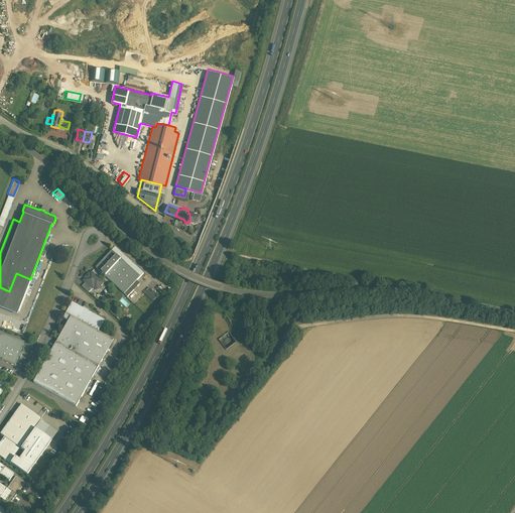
[(143,271),(114,244),(111,248),(131,267),(132,267),(134,268),(136,268),(136,271),(139,275),(143,271)]
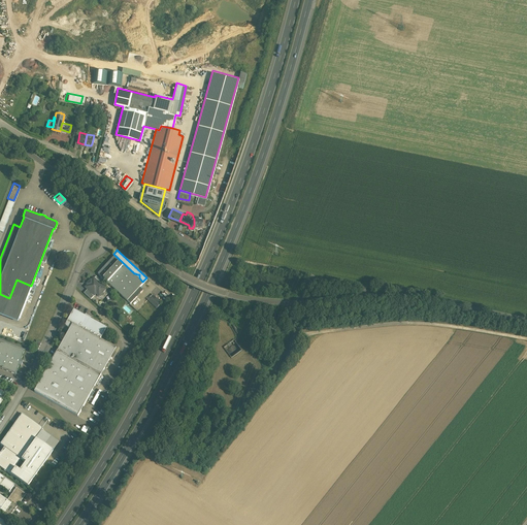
[(134,273),(113,254),(97,271),(127,298),(139,285),(142,282),(139,277),(139,274),(137,274),(135,273),(134,273)]
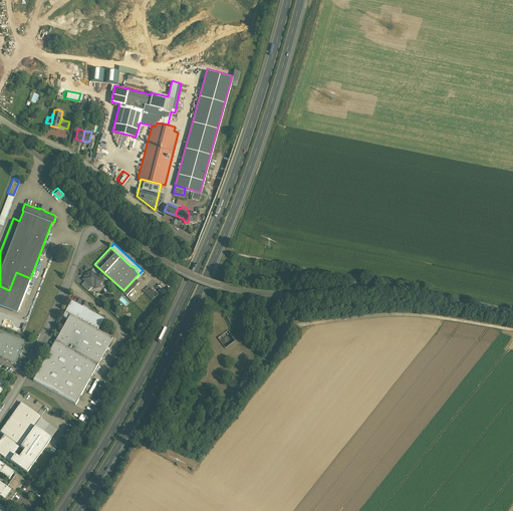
[(102,279),(90,268),(82,277),(84,279),(90,285),(92,283),(95,286),(102,279)]
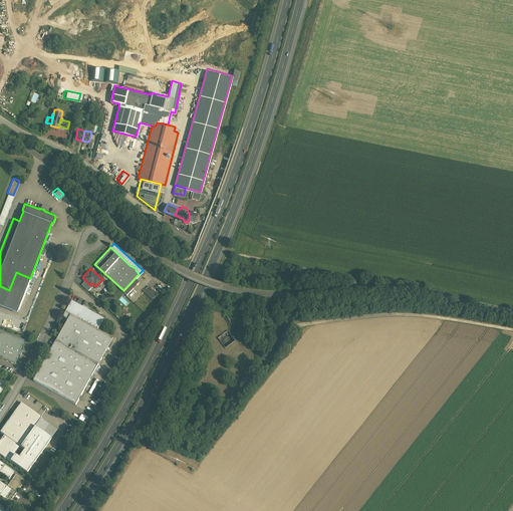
[(16,272),(9,290),(0,286),(0,304),(17,311),(30,278),(16,272)]
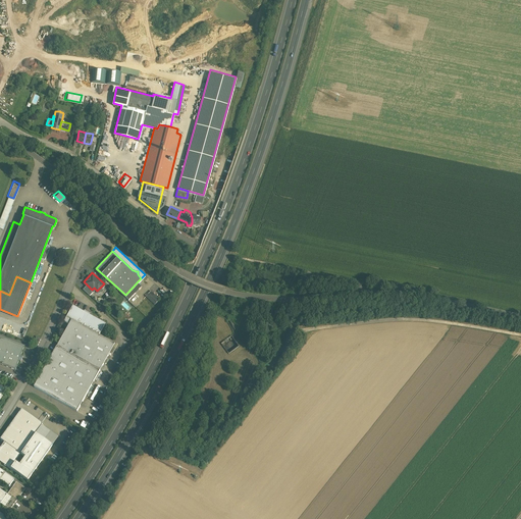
[(138,281),(125,295),(127,298),(141,284),(138,281)]
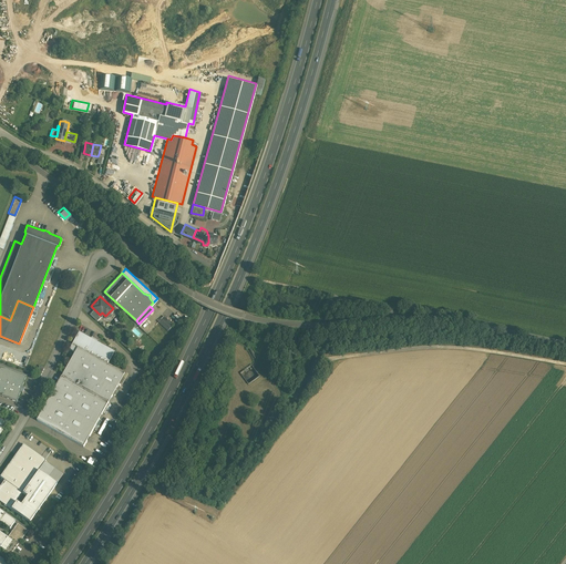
[(100,315),(93,308),(90,313),(96,319),(100,315)]
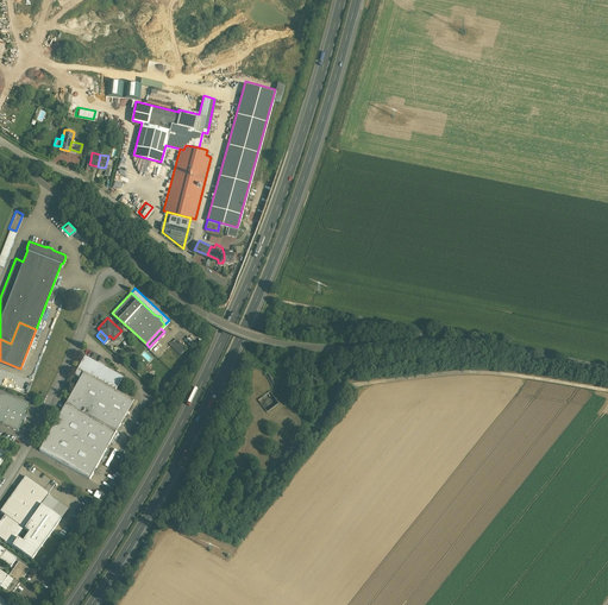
[(168,342),(179,352),(186,346),(175,336),(168,342)]
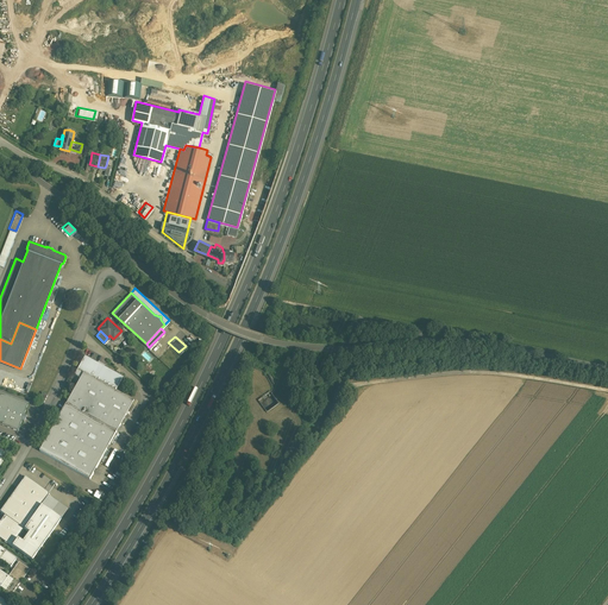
[(155,352),(145,344),(144,346),(152,354),(155,352)]
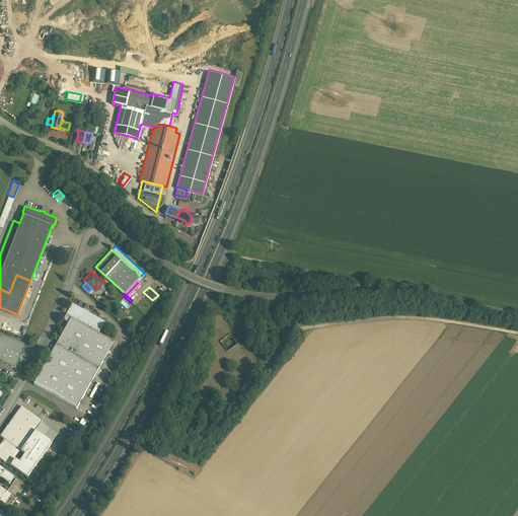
[(103,319),(72,301),(63,317),(68,320),(56,343),(98,367),(114,340),(97,330),(103,319)]
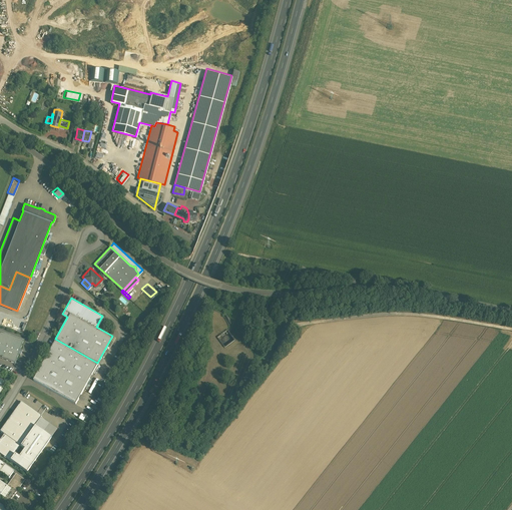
[(23,338),(0,329),(0,355),(14,361),(17,352),(19,353),(21,348),(19,347),(23,338)]
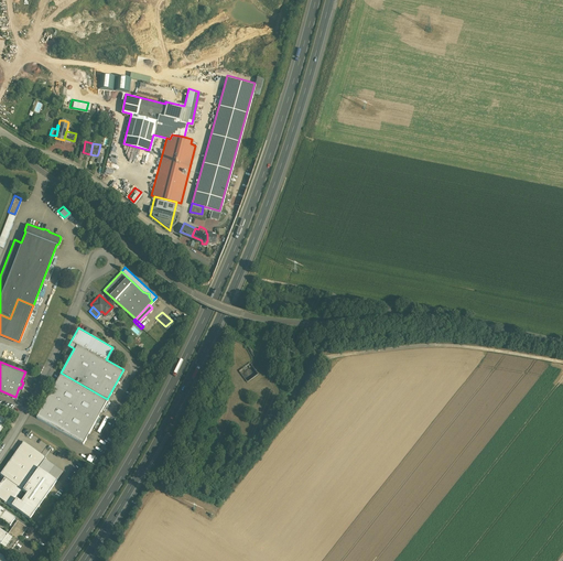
[(107,399),(61,373),(35,416),(83,442),(107,399)]
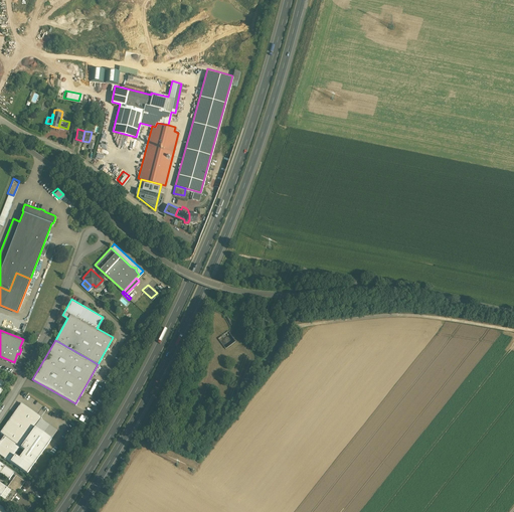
[(20,400),(0,429),(0,431),(3,433),(0,437),(0,453),(9,460),(13,453),(19,446),(33,424),(39,416),(40,415),(20,400)]
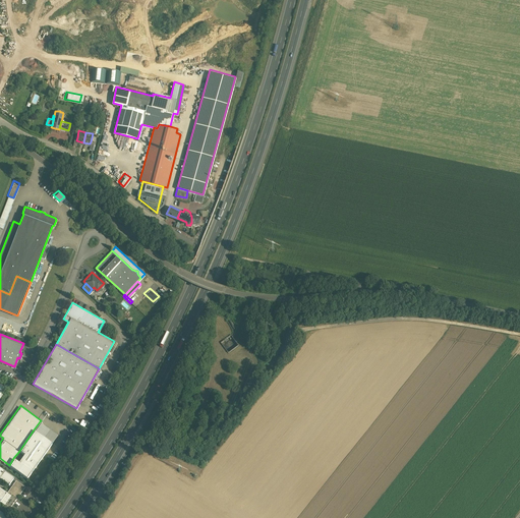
[(40,421),(34,429),(51,442),(57,434),(40,421)]
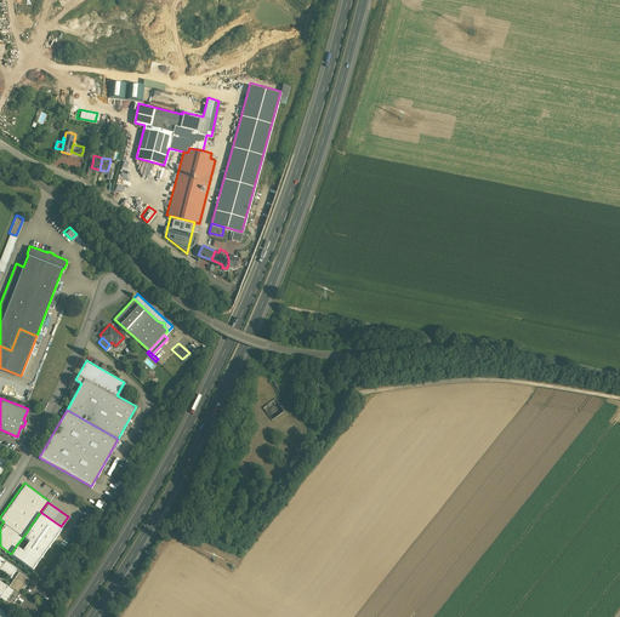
[(61,526),(40,512),(23,537),(28,540),(21,549),(37,560),(61,526)]
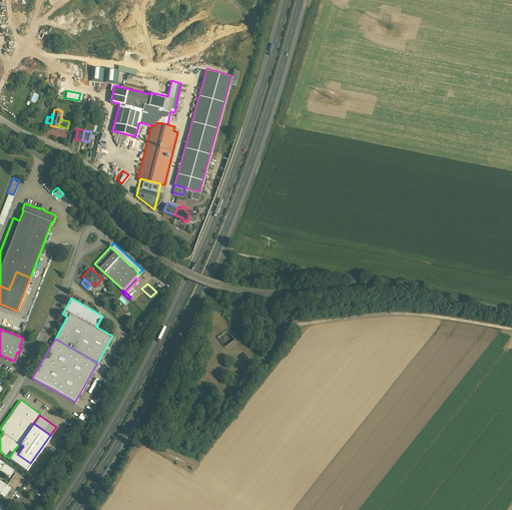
[(17,454),(13,451),(9,458),(26,470),(30,463),(17,454)]
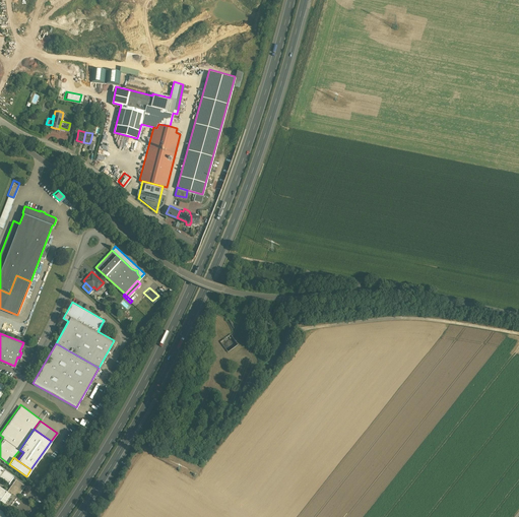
[(3,469),(0,473),(0,477),(7,482),(12,476),(3,469)]
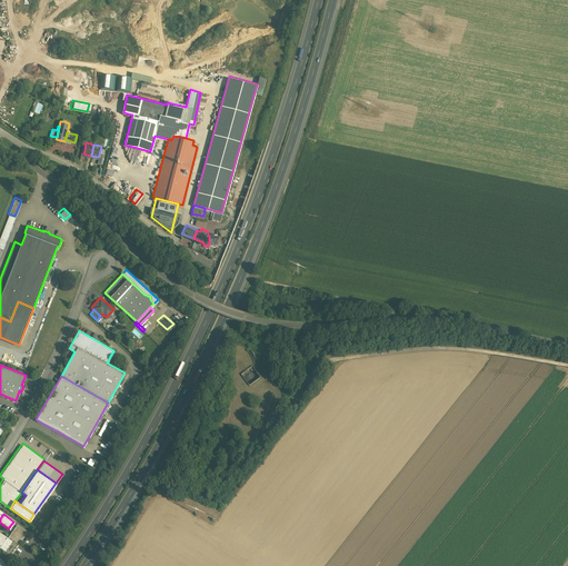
[(17,523),(6,538),(0,546),(0,548),(9,555),(27,530),(17,523)]
